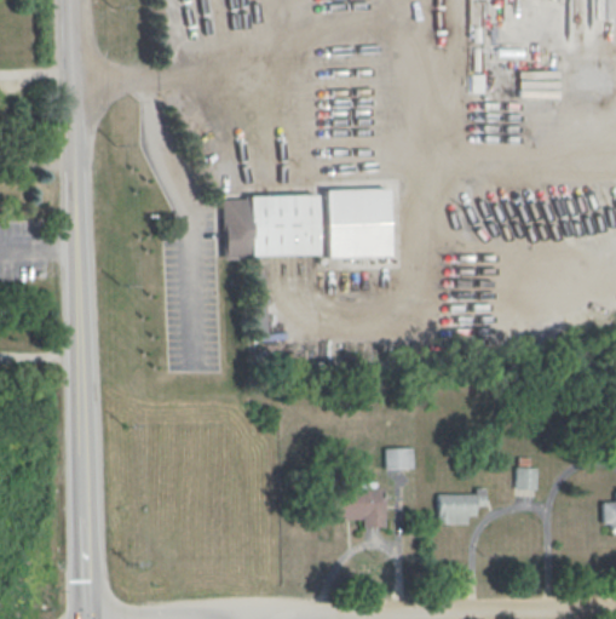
[(322,189),(390,188),(391,258),(324,259),(323,254),(225,257),(223,200),(249,200),(249,196),(322,194),(322,189)]
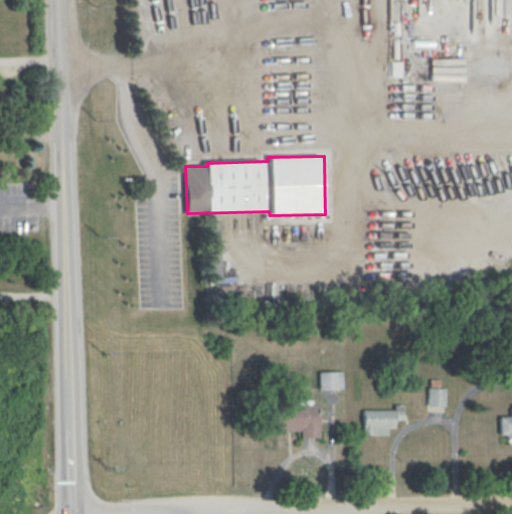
[(321,389),(345,389),(344,372),(321,372),(321,389)]
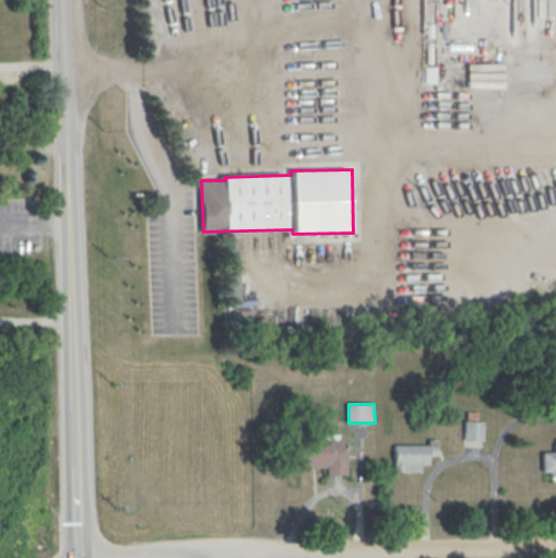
[(465,441),(485,442),(485,423),(466,422),(465,441)]
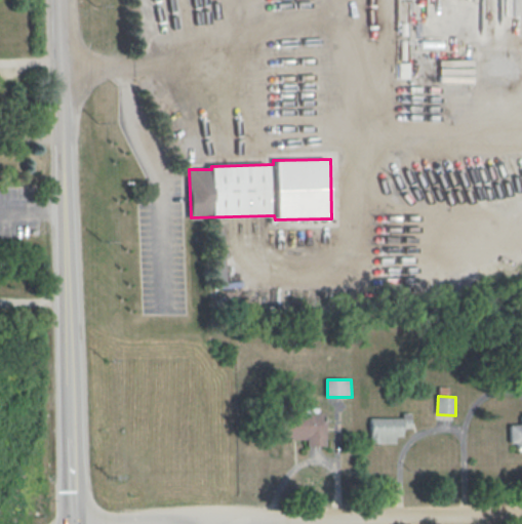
[(327,446),(326,413),(279,415),(280,439),(308,439),(308,447),(327,446)]
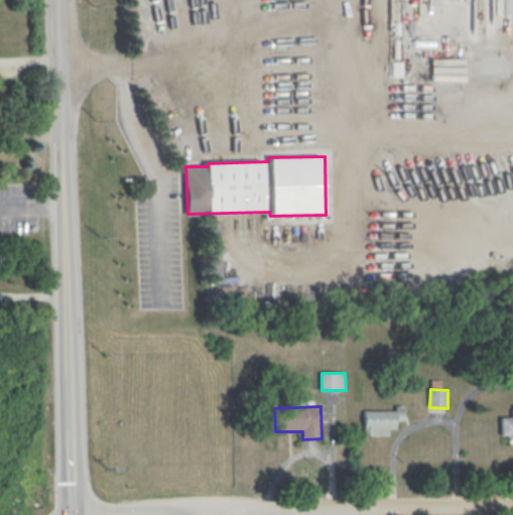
[(366,411),(366,435),(390,435),(390,429),(397,429),(397,421),(405,421),(405,407),(396,406),(396,411),(366,411)]
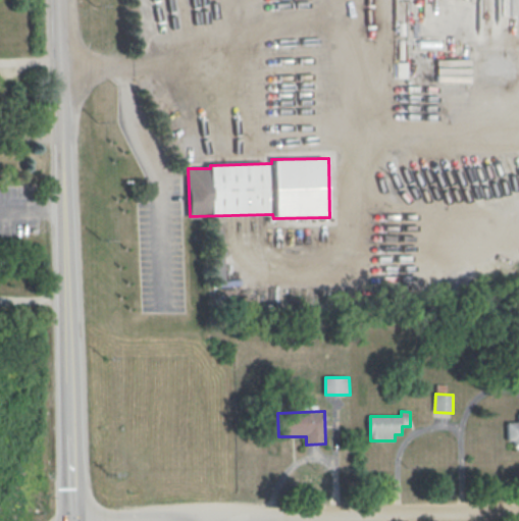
All buildings are outlined.
